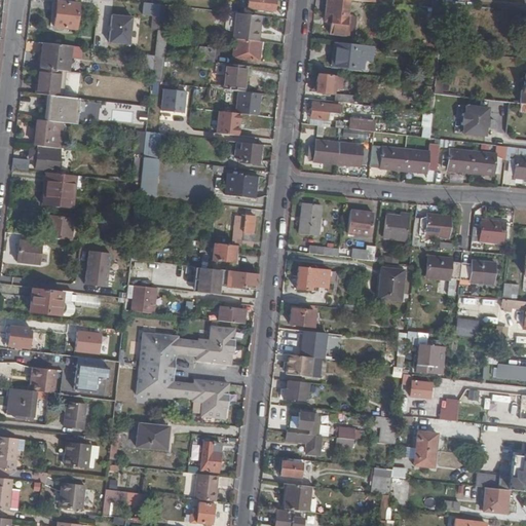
[(276,10),(276,0),(250,0),(250,8),(276,10)]
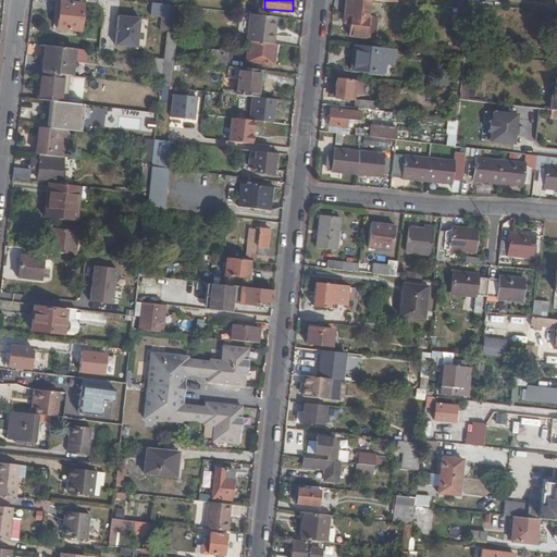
[(354,0),(353,15),(351,24),(349,36),(370,37),(370,34),(370,33),(367,33),(367,29),(370,27),(370,22),(368,21),(369,16),(370,0),(354,0)]
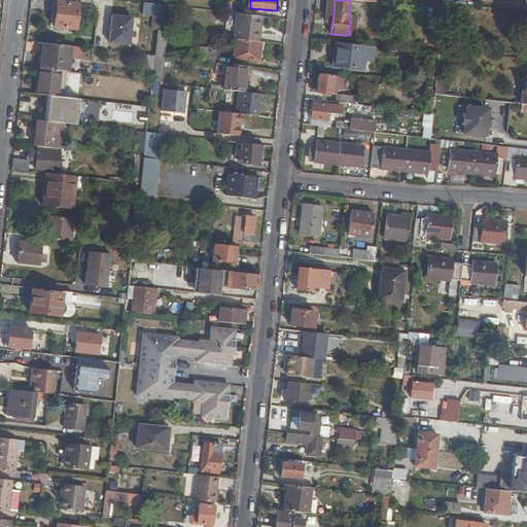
[(434,0),(433,9),(445,10),(446,2),(446,0),(434,0)]
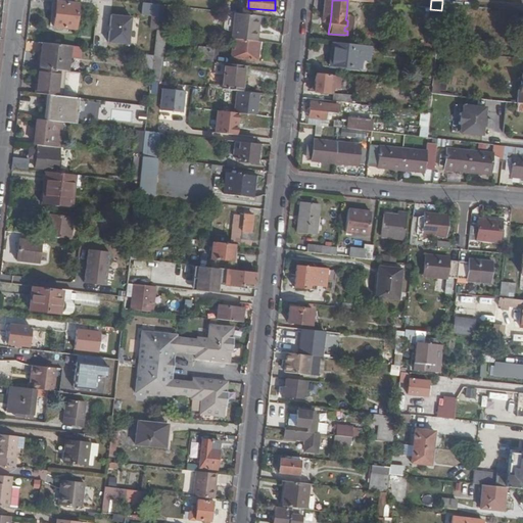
[(55,16),(54,27),(77,29),(78,15),(83,16),(83,11),(79,11),(79,4),(57,2),(55,16)]
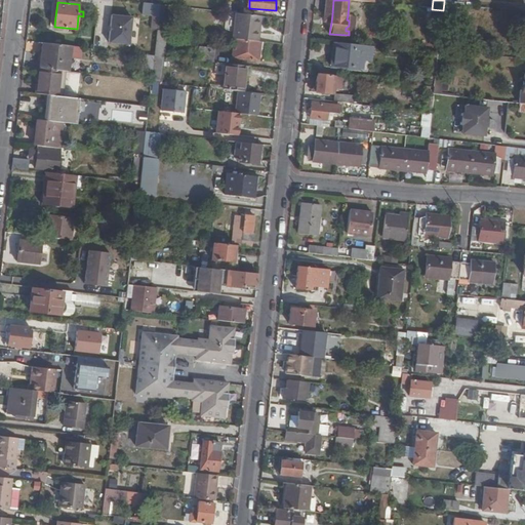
[(152,3),(143,2),(142,14),(152,15),(151,27),(157,28),(160,4),(152,3)]
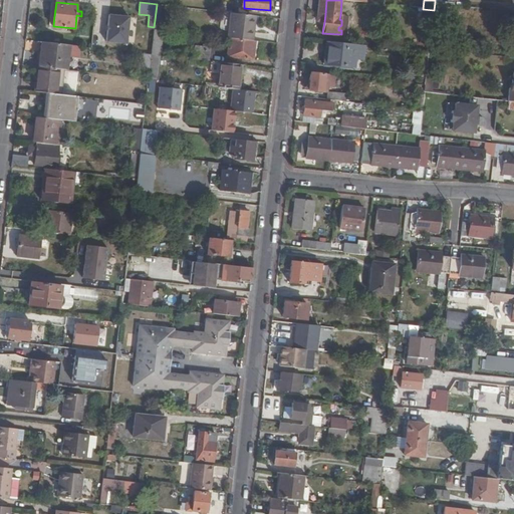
[(230,37),(254,40),(257,15),(232,12),(230,37)]
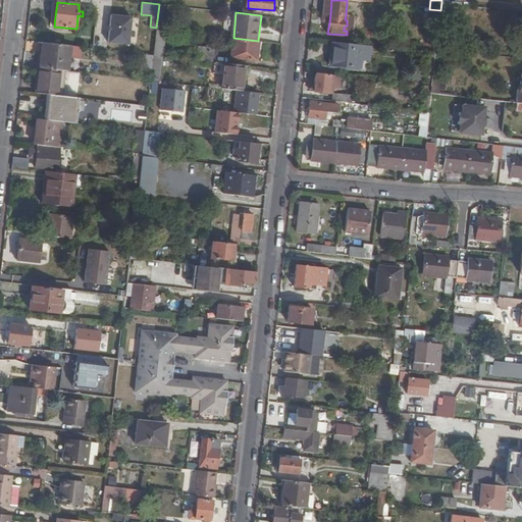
[(353,15),(346,15),(345,19),(347,20),(347,25),(344,28),(344,31),(347,31),(352,32),(353,15)]
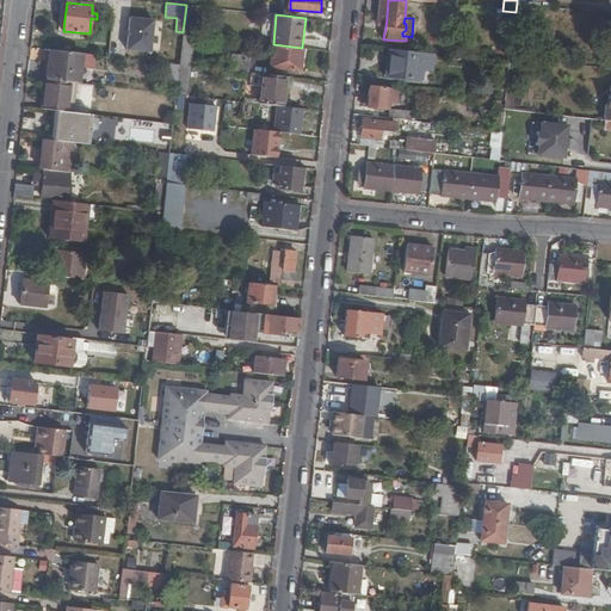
[(160,23),(136,20),(133,51),(156,55),(160,23)]
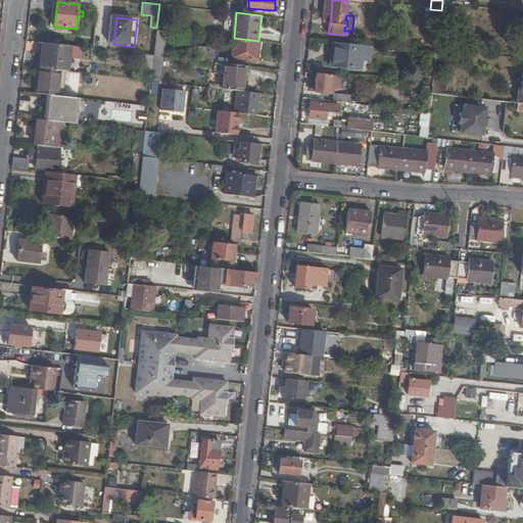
[(156,30),(156,28),(150,27),(147,54),(153,55),(156,30)]
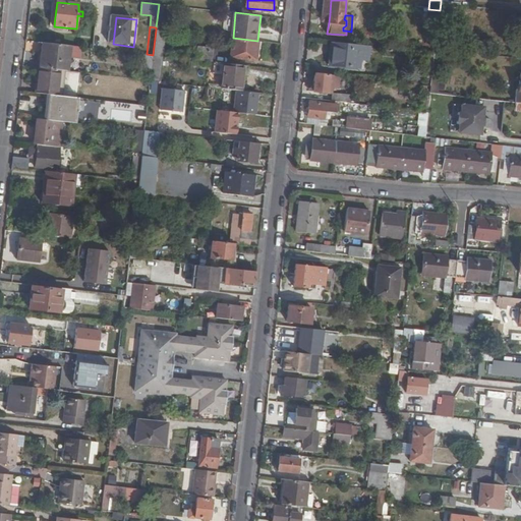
[(161,30),(156,30),(153,55),(162,56),(165,30),(161,30)]
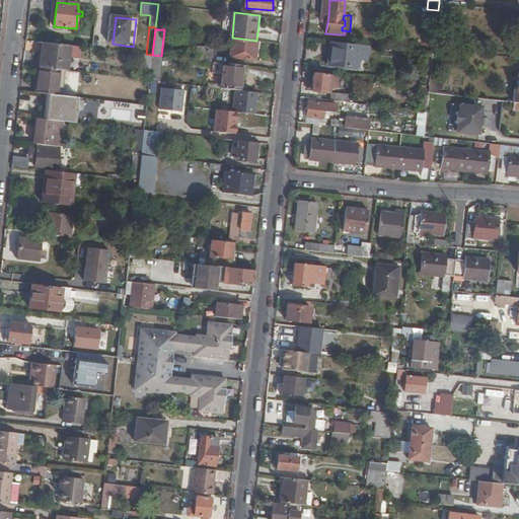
[(254,60),(256,41),(232,38),(229,57),(254,60)]
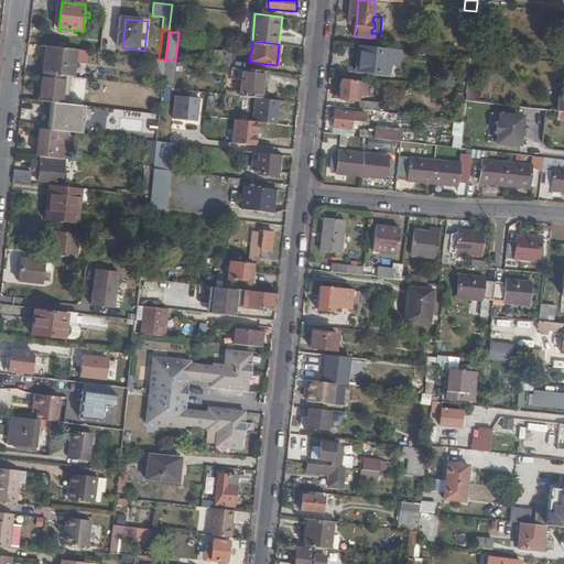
[(398,49),(362,45),(359,69),(387,72),(388,63),(396,64),(398,49)]
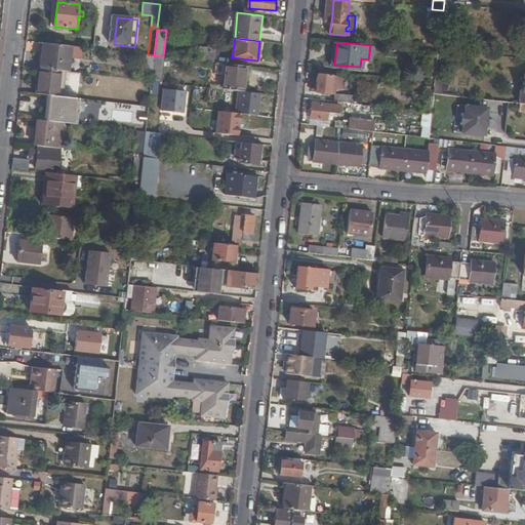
[(80,58),(81,47),(71,46),(44,43),(41,68),(62,70),(68,71),(70,57),(80,58)]
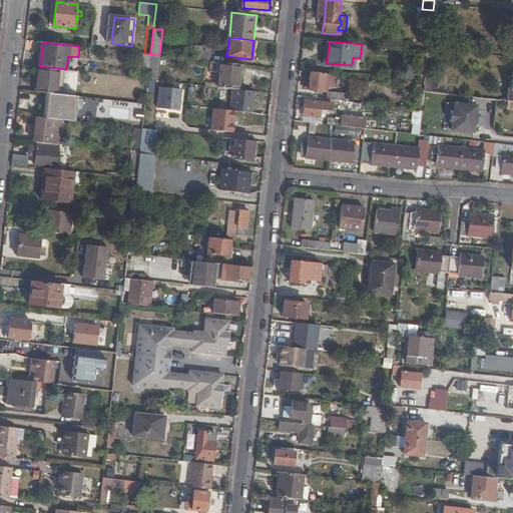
[(195,46),(193,59),(208,61),(209,47),(195,46)]
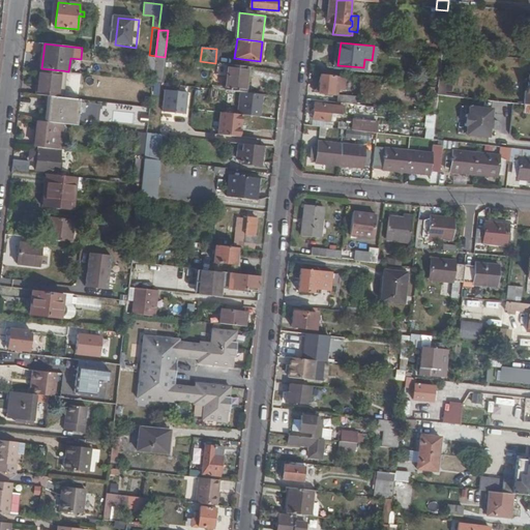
[(440,69),(442,53),(433,52),(432,68),(440,69)]
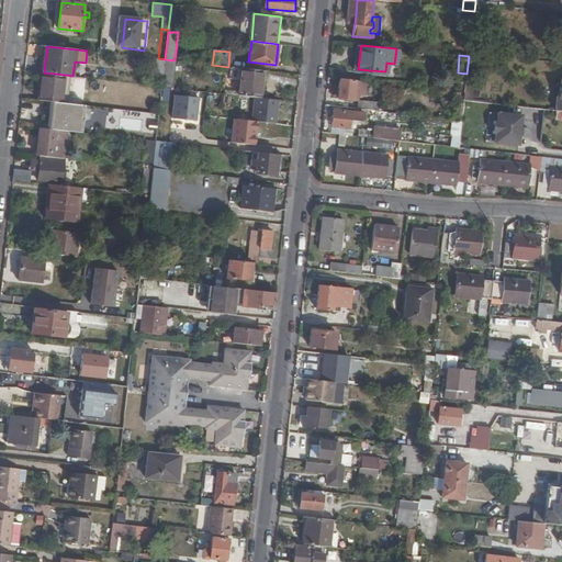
[(175,60),(165,59),(163,87),(173,88),(176,60),(175,60)]
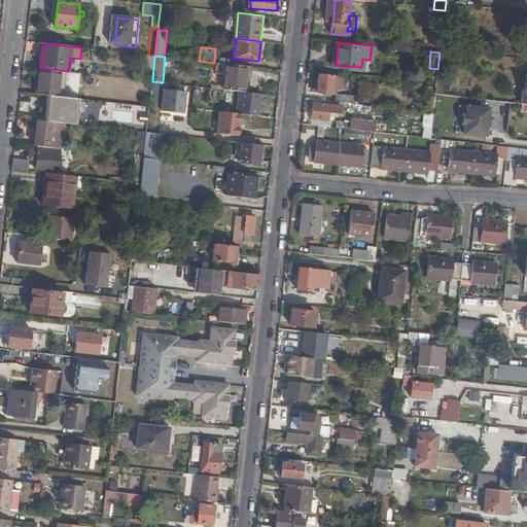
[(239,91),(245,91),(248,66),(226,64),(224,89),(239,91)]
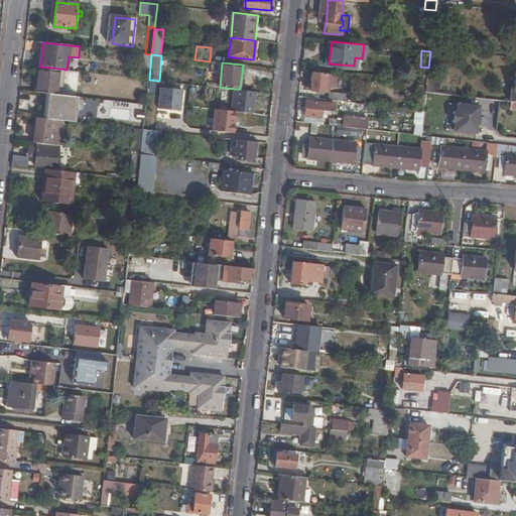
[(60,69),(40,67),(36,92),(44,92),(48,93),(57,94),(60,69)]
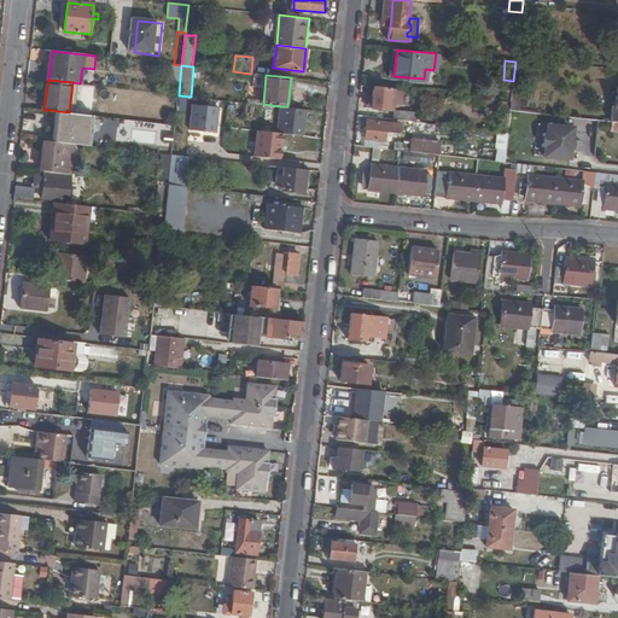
[(80,83),(73,82),(69,112),(76,112),(80,83)]
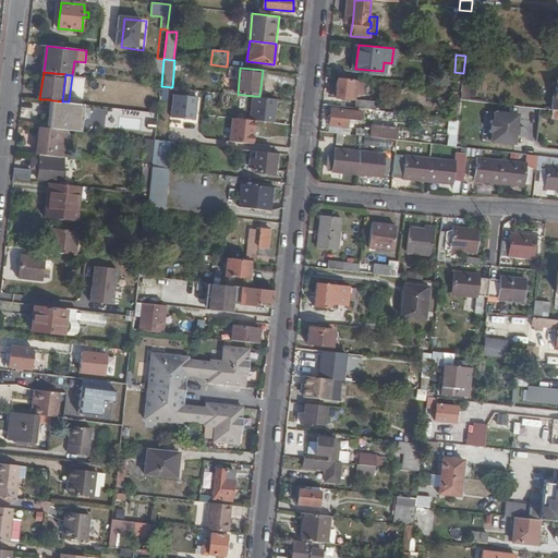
[(338,77),(336,97),(351,99),(351,94),(362,95),(363,81),(353,80),(338,77)]
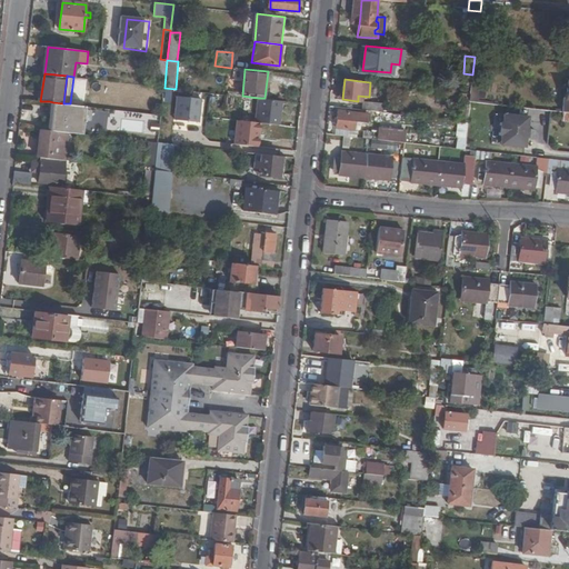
[(202,98),(178,96),(175,119),(199,121),(202,98)]
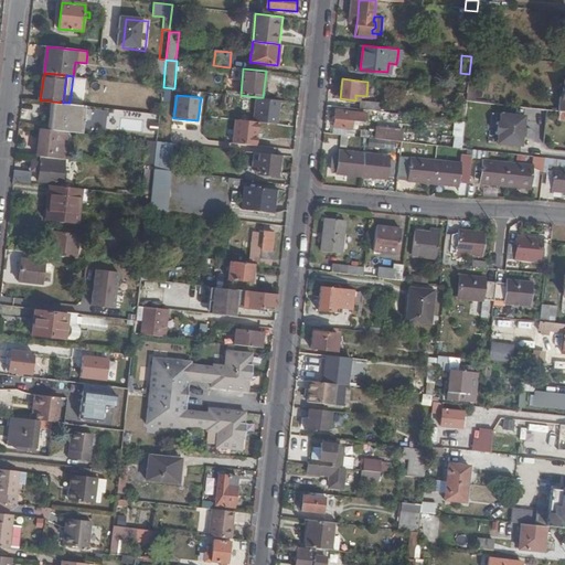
[(263,97),(256,97),(254,120),(258,121),(278,123),(280,99),(263,97)]
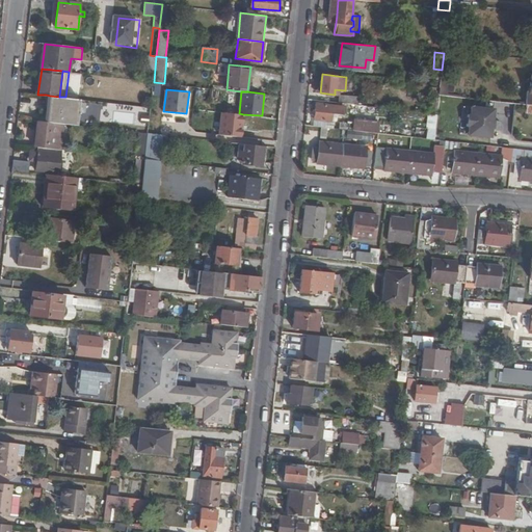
[(59,97),(50,96),(48,104),(47,111),(46,122),(57,123),(63,124),(76,125),(79,99),(65,97),(59,97)]
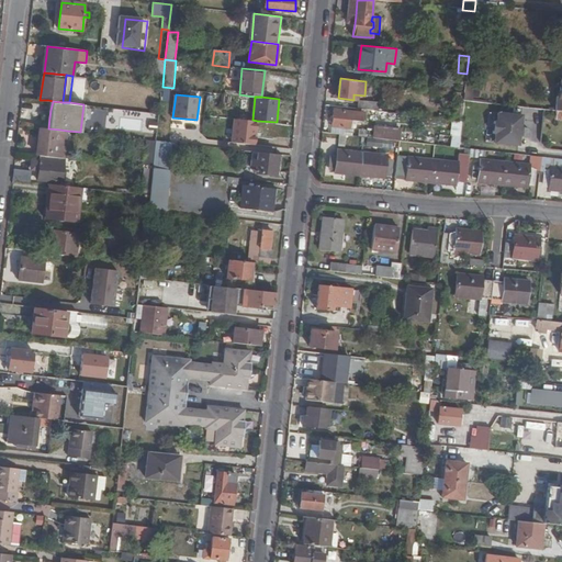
[(361,121),(362,112),(334,109),(333,125),(350,127),(351,120),(361,121)]
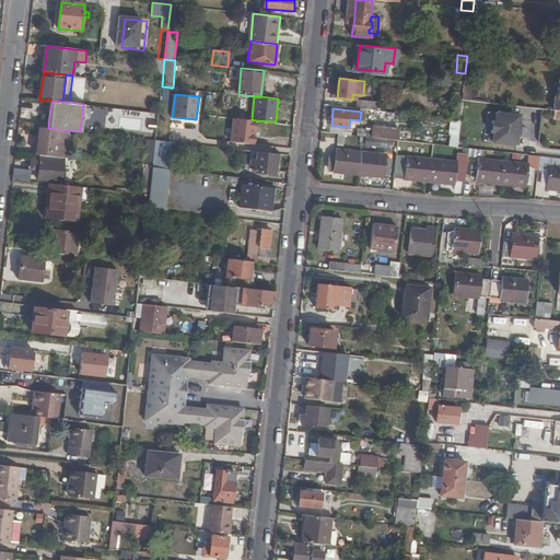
[(520,115),(497,112),(493,141),(517,143),(520,115)]
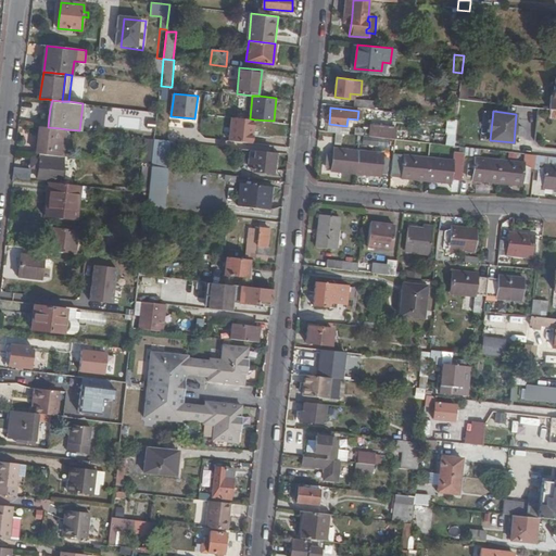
[(252,142),(254,119),(250,118),(231,117),(229,140),(252,142)]
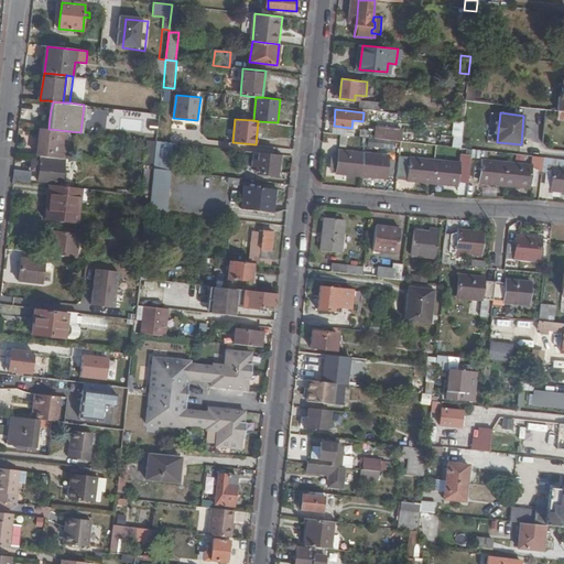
[(462,149),(463,121),(454,121),(452,148),(462,149)]
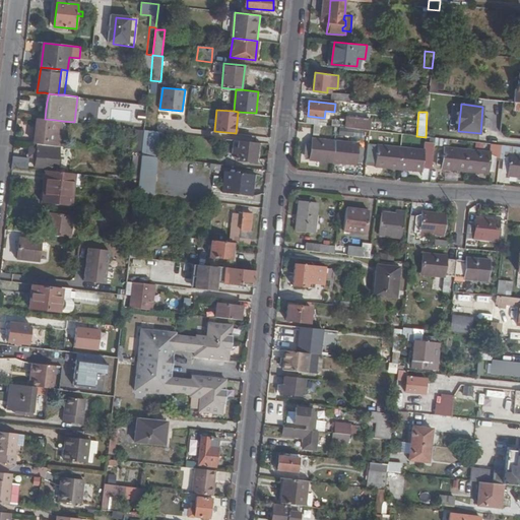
[(42,119),(38,118),(36,143),(48,144),(59,146),(61,131),(54,130),(56,120),(45,119),(42,119)]
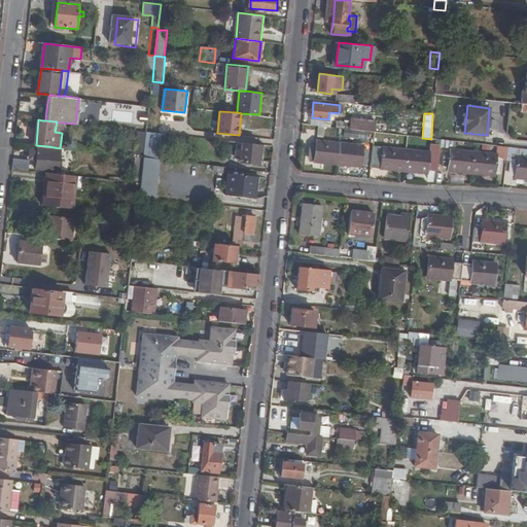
[(143,156),(146,132),(139,131),(135,156),(137,156),(143,156)]
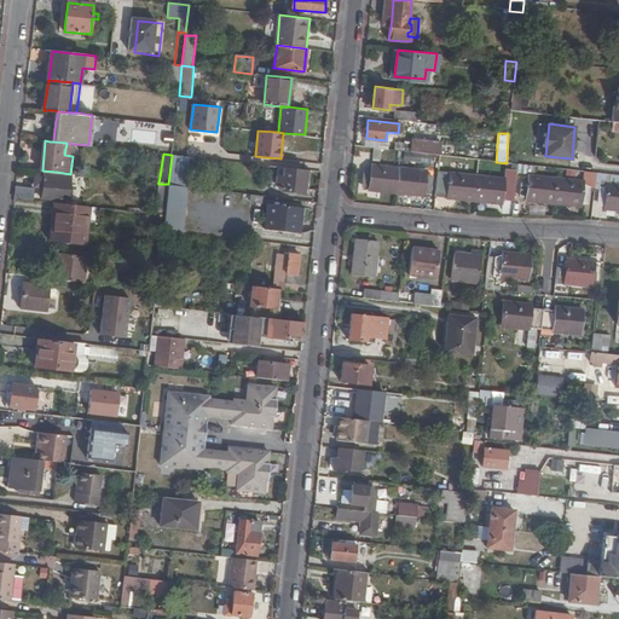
[(171,185),(187,186),(190,157),(174,155),(171,185)]
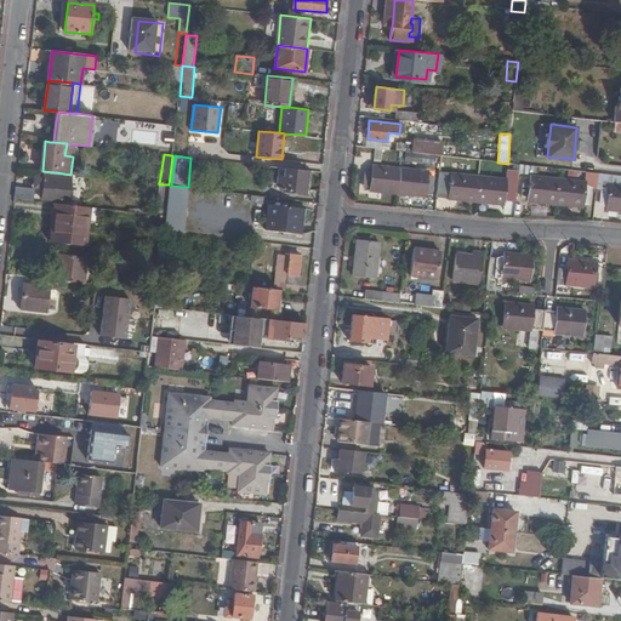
[(371,189),(398,192),(400,166),(372,164),(371,169),(366,169),(364,183),(371,184),(371,189)]
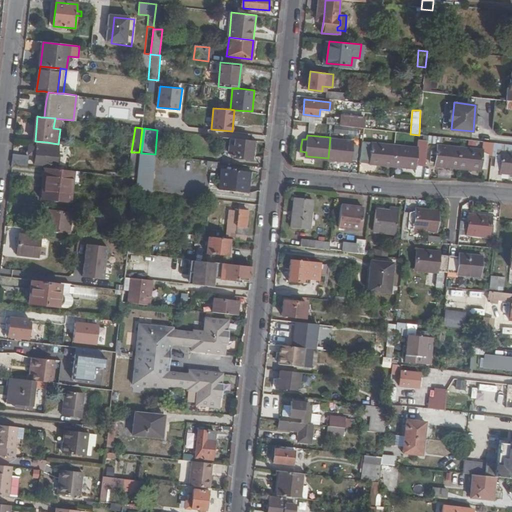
[(428,135),(427,143),(435,144),(435,142),(443,142),(444,137),(428,135)]
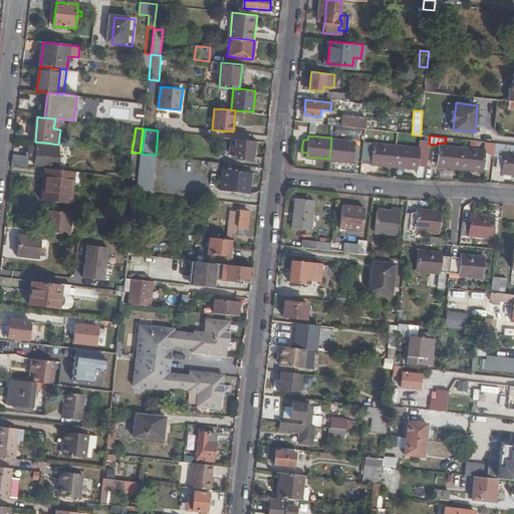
[(331,138),(329,159),(352,161),(352,158),(358,158),(359,146),(353,145),(354,141),(331,138)]
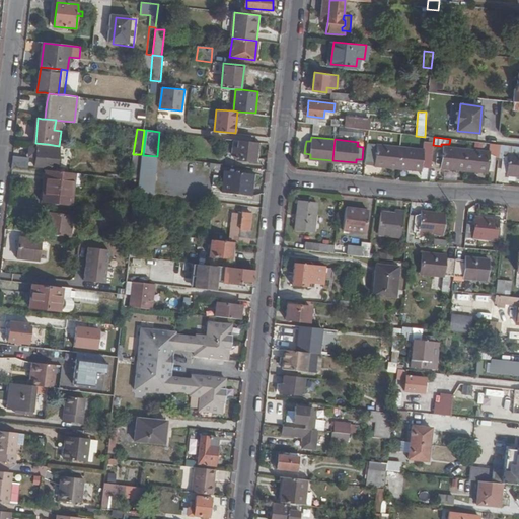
[(238,141),(229,140),(227,153),(237,154),(237,159),(254,161),(257,143),(238,141)]
